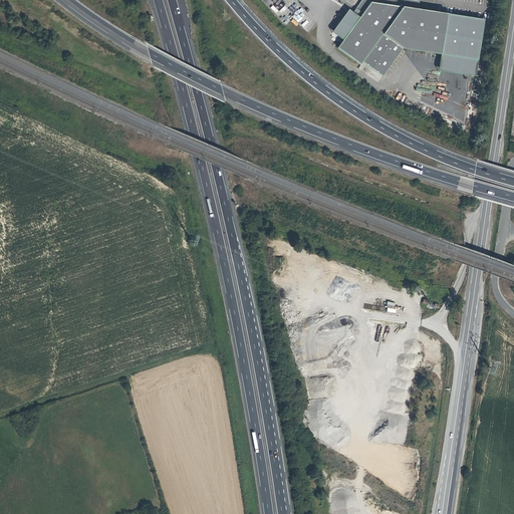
[(361,0),(355,8),(362,13),(342,40),(337,48),(359,64),(361,61),(381,76),(403,48),(441,54),(447,13),(418,9),(419,1),(414,0),(361,0)]
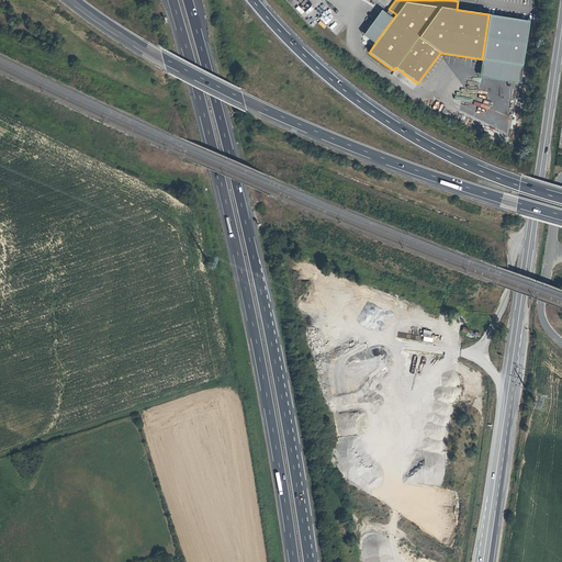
[(303,12),(310,6),(307,2),(301,9),(303,12)]
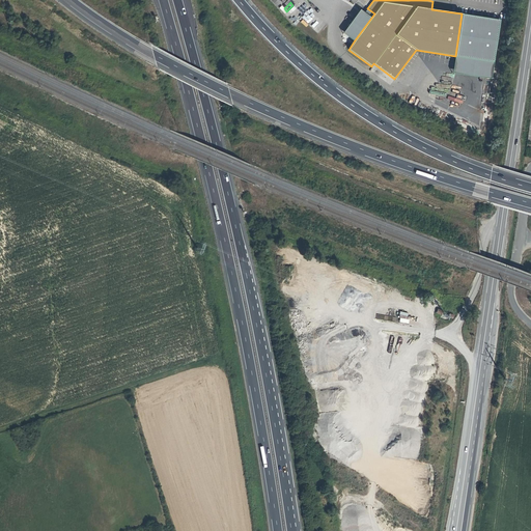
[(374,14),(367,8),(364,12),(358,9),(342,32),(354,42),(374,14)]
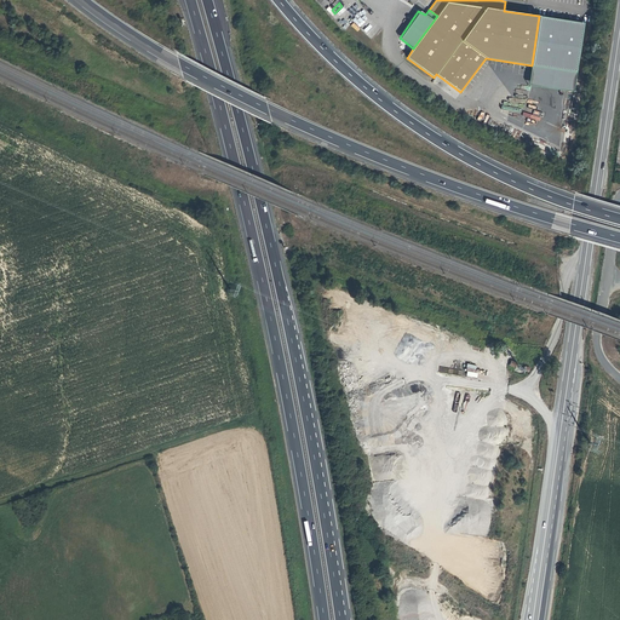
[(583,23),(539,16),(532,65),(528,85),(572,92),(583,23)]
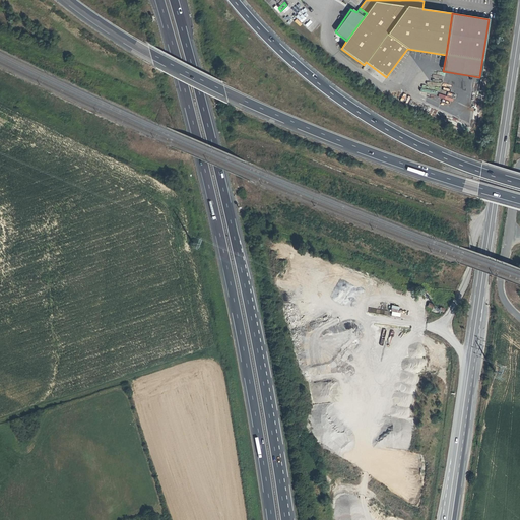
[(293,303),(282,303),(283,315),(298,314),(298,308),(293,308),(293,303)]
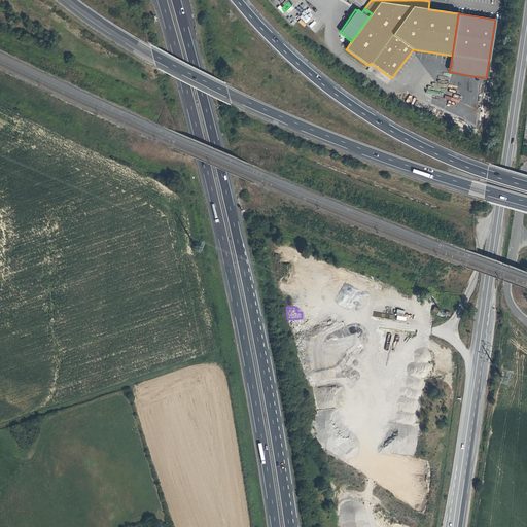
[(395,319),(403,320),(406,310),(397,309),(395,319)]
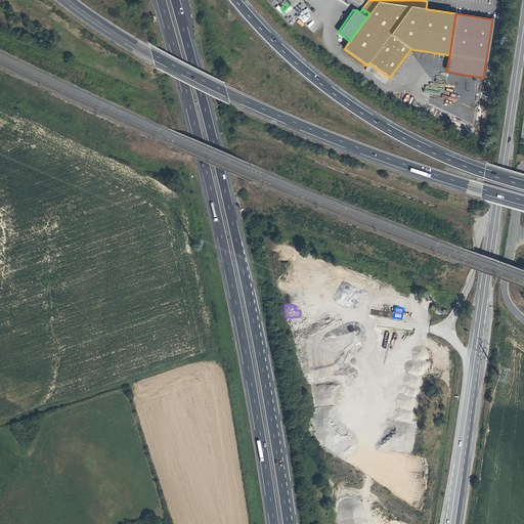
All buildings are outlined.
